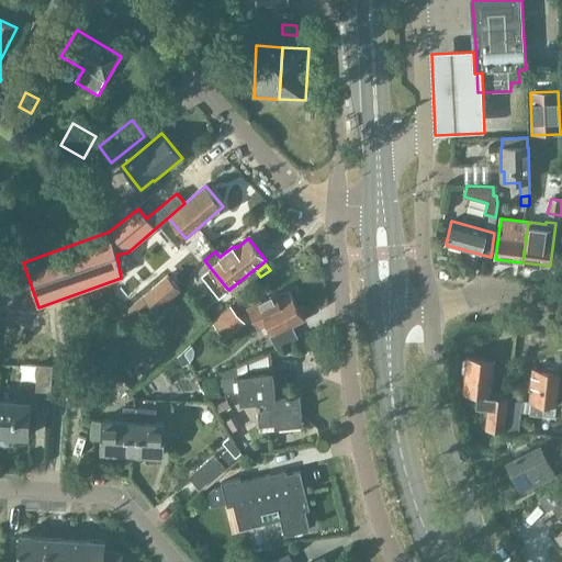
[(168,276),(144,296),(127,311),(134,319),(152,305),(157,312),(181,291),(168,276)]
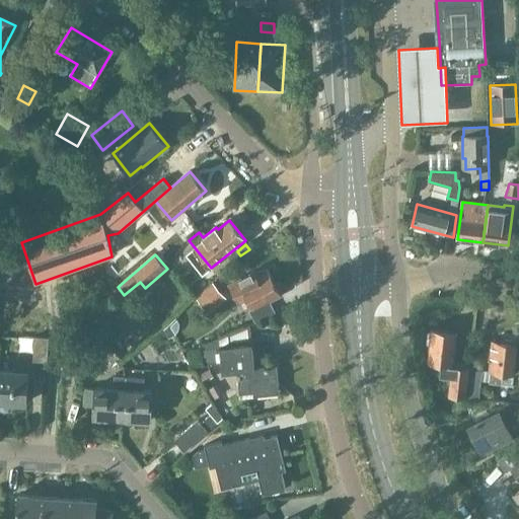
[(229,285),(237,302),(243,312),(247,309),(254,323),(275,312),(270,302),(281,296),(267,268),(255,274),(254,272),(229,285)]
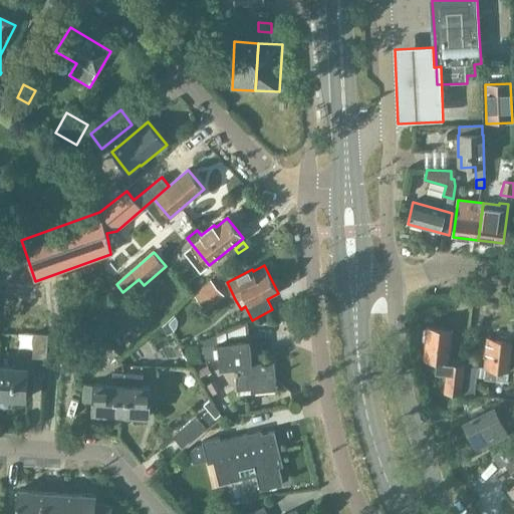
[(193,293),(206,309),(224,294),(210,278),(193,293)]
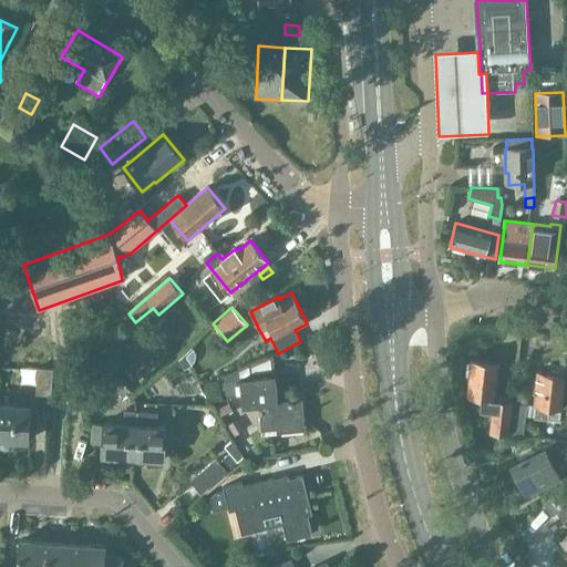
[(193,349),(192,348),(177,360),(183,370),(191,366),(194,362),(195,358),(195,353),(193,349)]
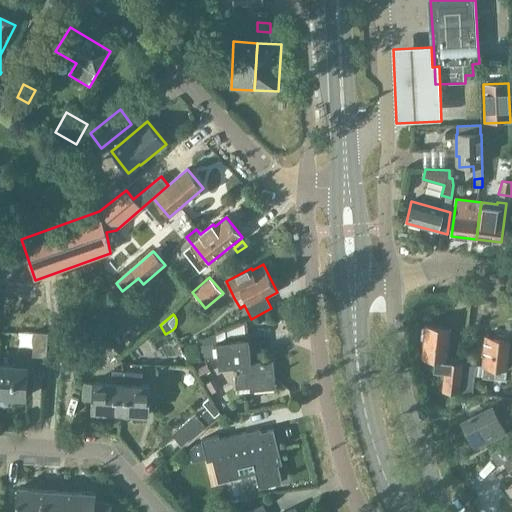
[(220,369),(234,367),(236,389),(249,387),(250,391),(276,388),(273,361),(251,363),(247,321),(186,346),(188,360),(218,356),(220,369)]
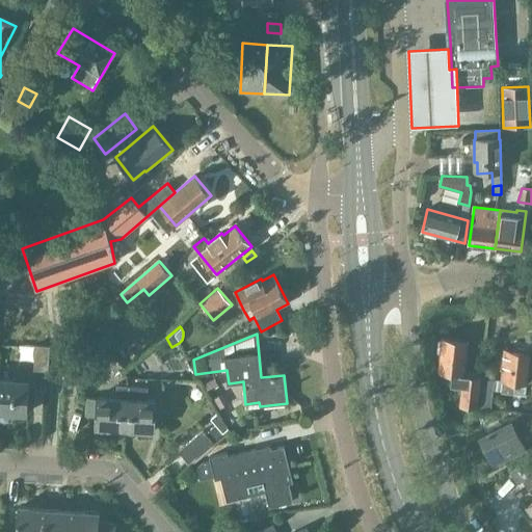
[(439,340),(437,353),(441,353),(439,371),(452,372),(451,384),(462,386),(460,405),(477,407),(480,379),(480,375),(464,374),(469,341),(443,339),(442,341),(439,340)]
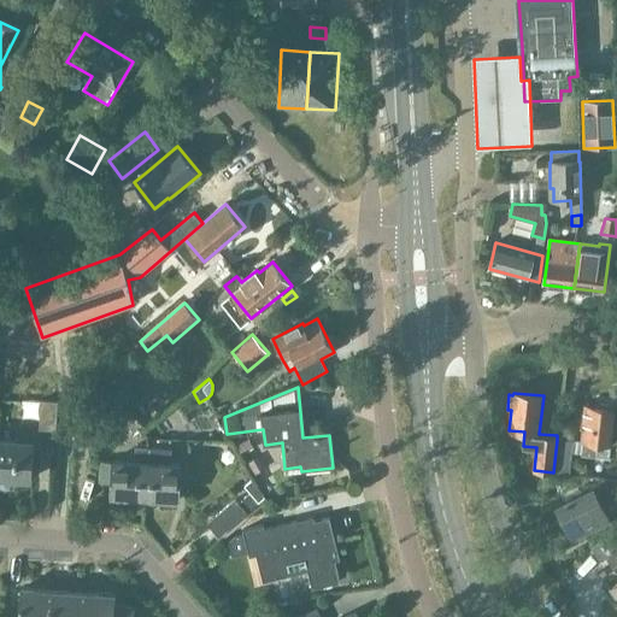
[(39,430),(56,432),(58,401),(40,400),(39,430)]
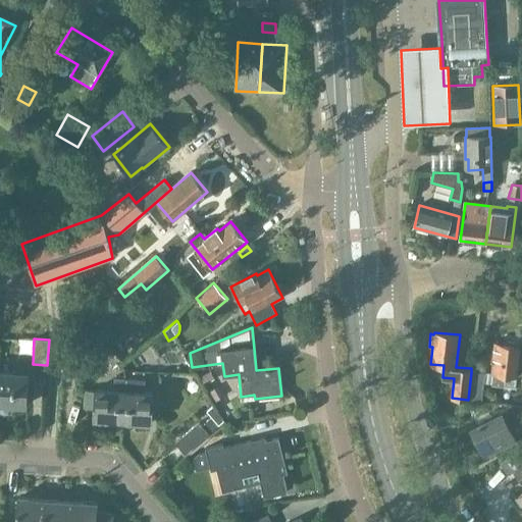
[(491,374),(493,374),(492,384),(492,386),(515,388),(517,377),(520,346),(518,346),(514,342),(508,341),(505,344),(494,343),(491,374)]
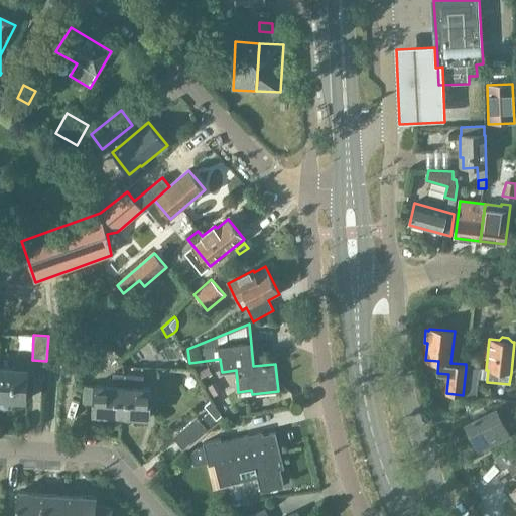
[(60,373),(76,374),(78,354),(98,355),(98,344),(62,342),(60,373)]
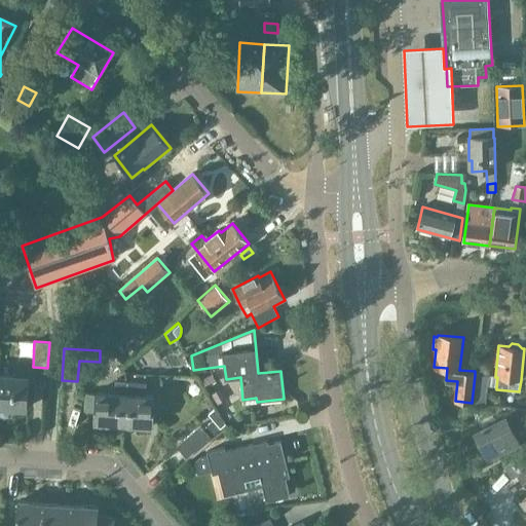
[(0,374),(0,407),(26,409),(28,386),(34,387),(35,371),(16,370),(16,376),(0,374)]
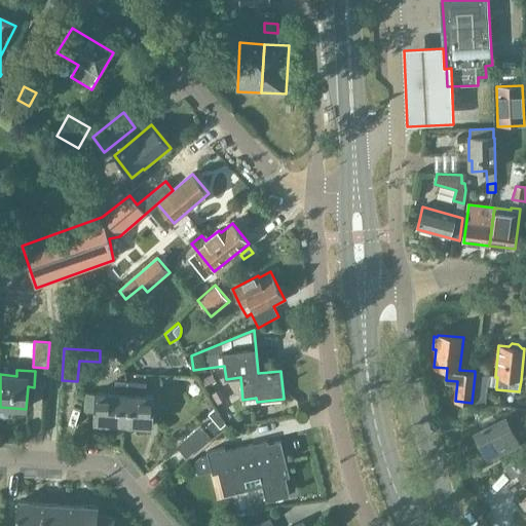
[(475,375),(472,403),(486,404),(488,386),(489,376),(475,375)]
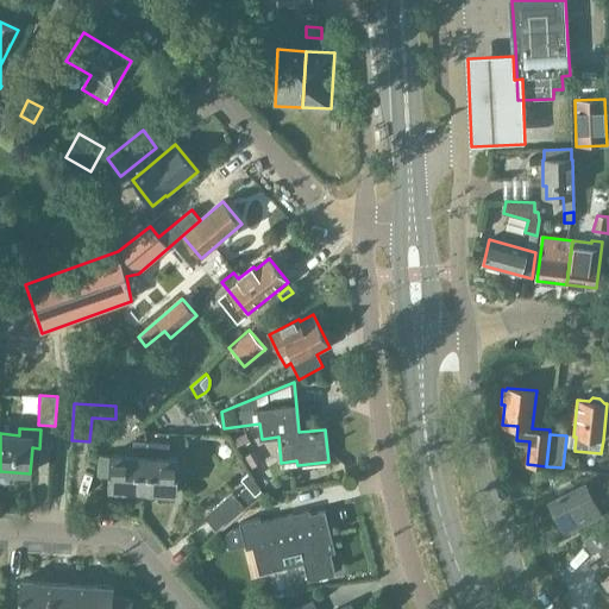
[(110,491),(142,493),(145,443),(135,443),(133,456),(112,454),(112,457),(100,456),(99,476),(111,477),(110,491)]
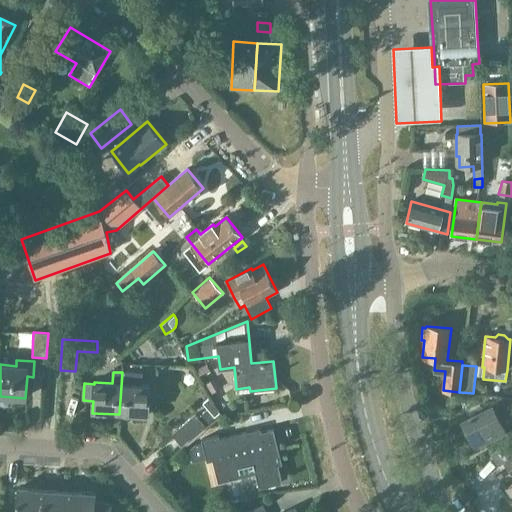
[(122,372),(119,414),(148,416),(150,385),(143,384),(143,373),(122,372)]
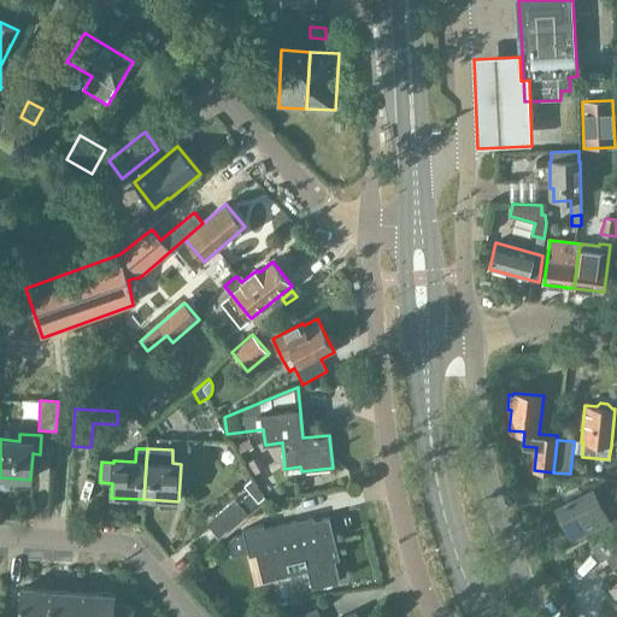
[(534,471),(533,480),(542,482),(544,474),(534,471)]
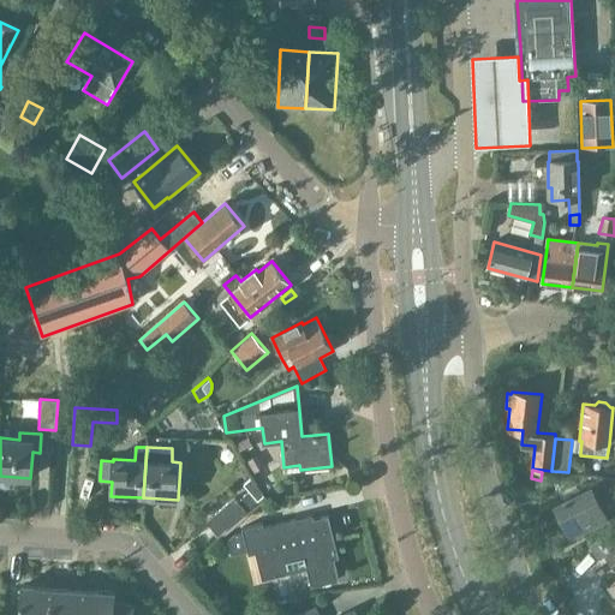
[(609,518),(608,515),(614,511),(614,477),(598,476),(597,484),(593,485),(592,485),(554,505),(569,537),(609,518)]
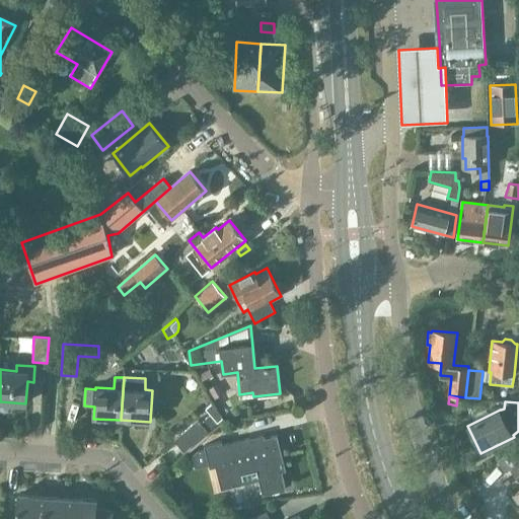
[(212,404),(206,410),(211,416),(218,424),(222,420),(212,404)]
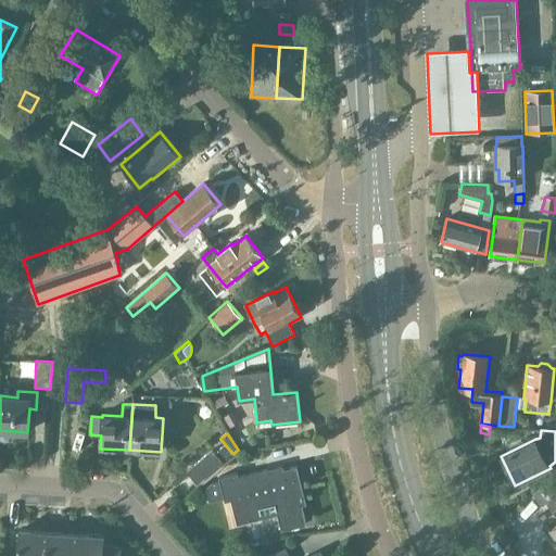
[(216,454),(213,450),(187,472),(197,484),(234,454),(226,445),(216,454)]
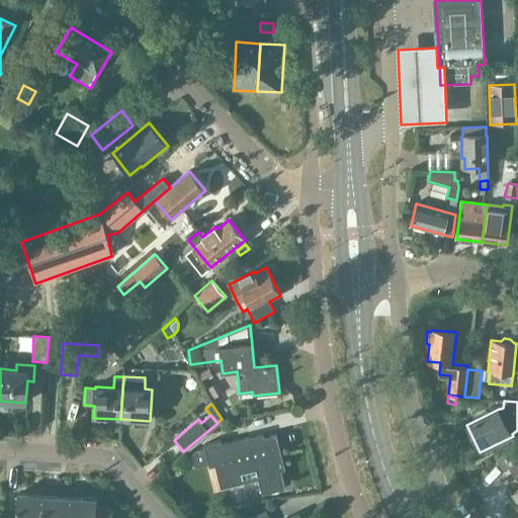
[(224,434),(221,424),(206,436),(207,438),(224,434)]
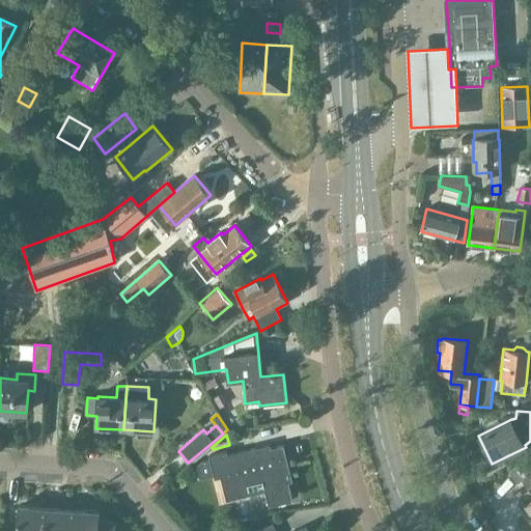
[(202,462),(197,466),(199,478),(219,474),(220,478),(225,501),(249,496),(247,485),(262,481),(264,492),(269,507),(292,501),(288,483),(292,482),(283,446),(271,449),(255,453),(254,449),(228,455),(227,452),(210,456),(210,459),(202,462)]
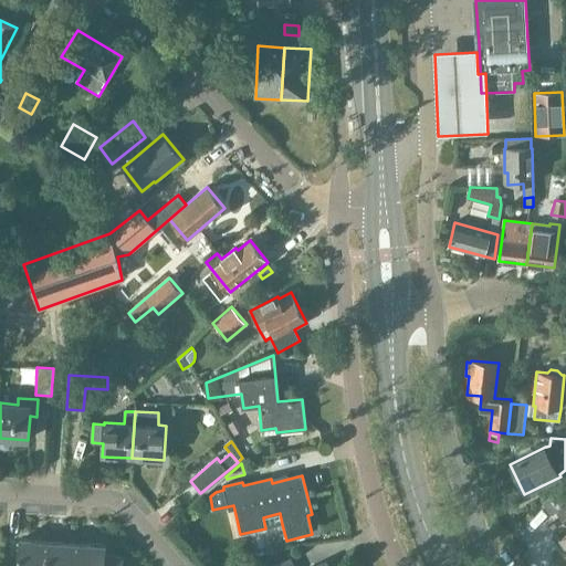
[(46,565),(49,542),(19,540),(17,565),(46,565)]
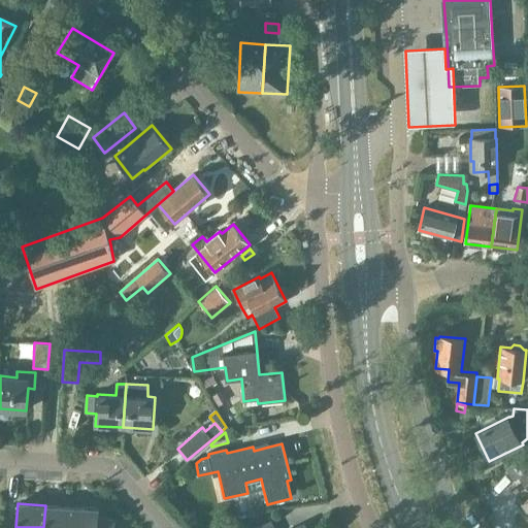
[(70,527),(72,507),(45,505),(43,527),(70,527)]
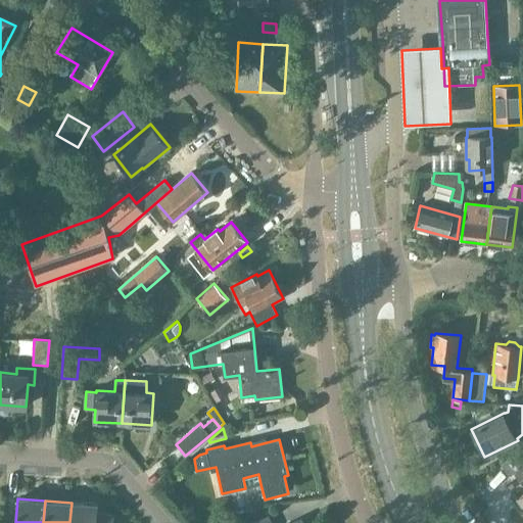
[(113,522),(114,515),(97,514),(97,504),(72,503),(69,522),(113,522)]
